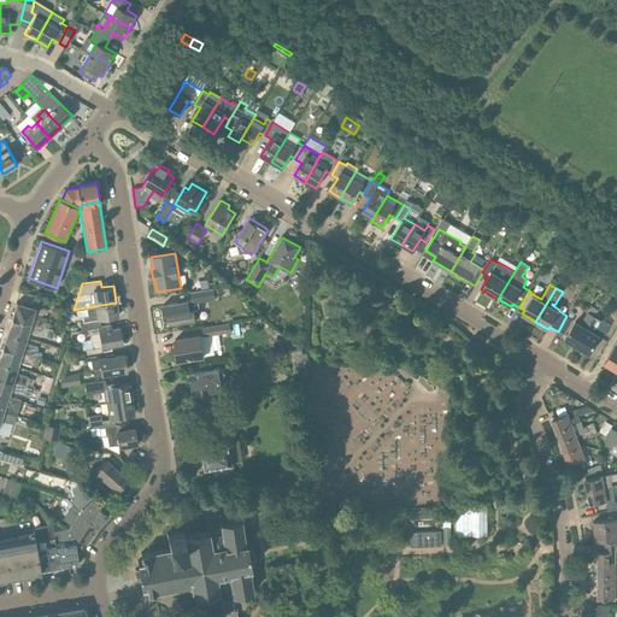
[(170,323),(195,319),(194,310),(199,310),(198,301),(215,299),(213,289),(192,292),(193,300),(163,305),(164,315),(169,315),(170,323)]
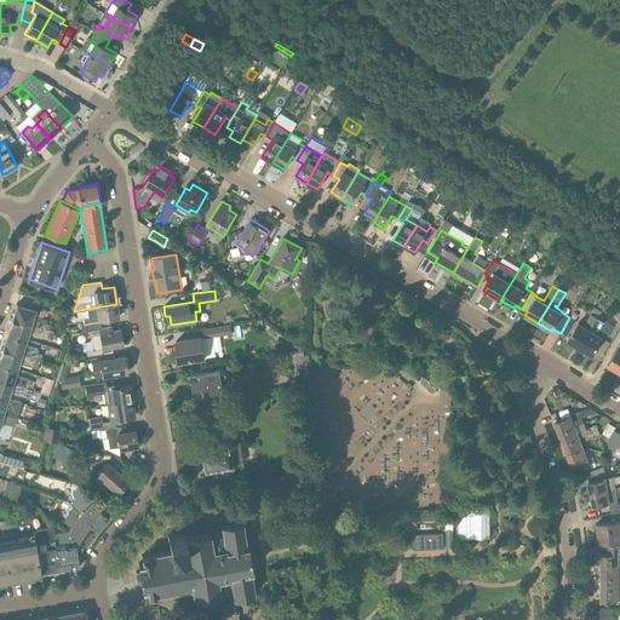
[(47,320),(34,316),(36,310),(17,304),(12,320),(45,329),(47,320)]
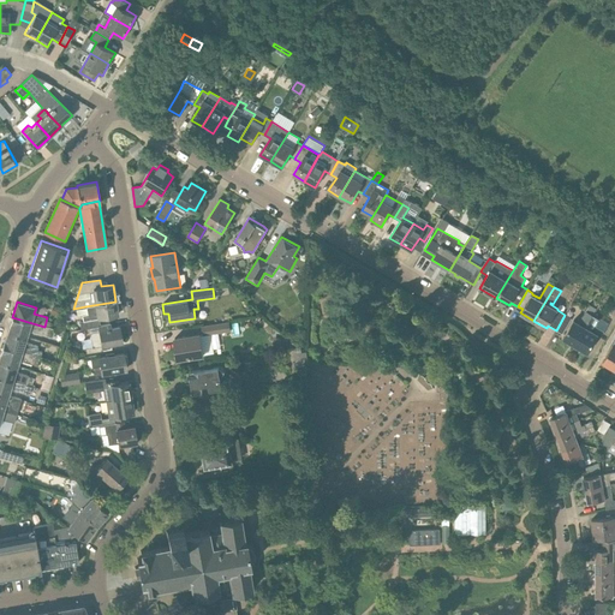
[(101,326),(100,317),(118,315),(115,302),(85,306),(88,315),(82,315),(83,321),(79,321),(81,328),(101,326)]
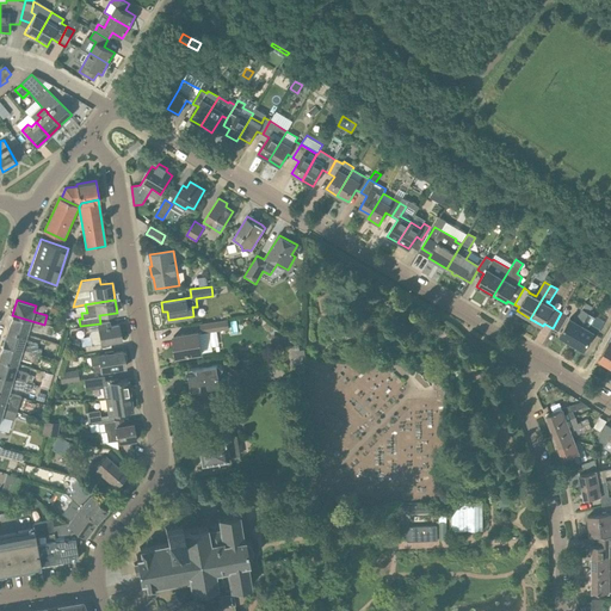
[(560,337),(572,343),(590,313),(593,307),(586,303),(575,321),(571,318),(560,337)]
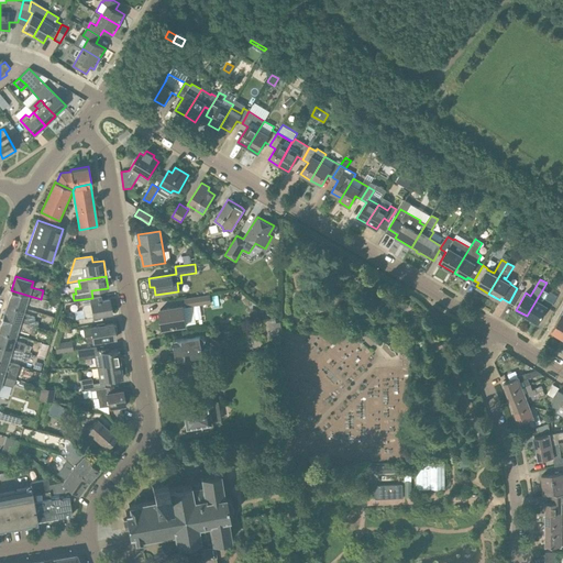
[(56,283),(48,280),(46,288),(54,290),(56,283)]
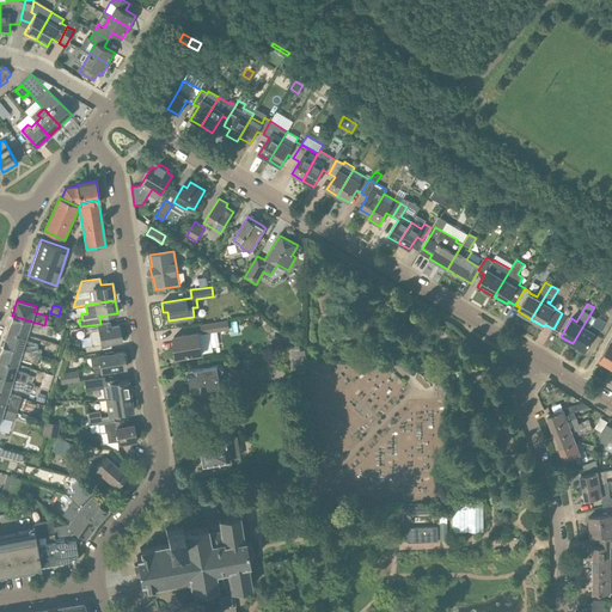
[(562,313),(554,329),(560,332),(569,317),(562,313)]
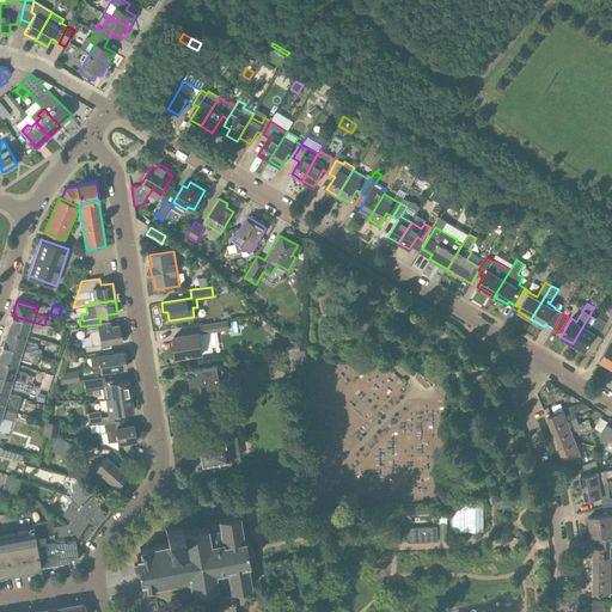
[(598,318),(591,313),(573,343),(585,350),(594,334),(598,336),(601,330),(593,325),(598,318)]
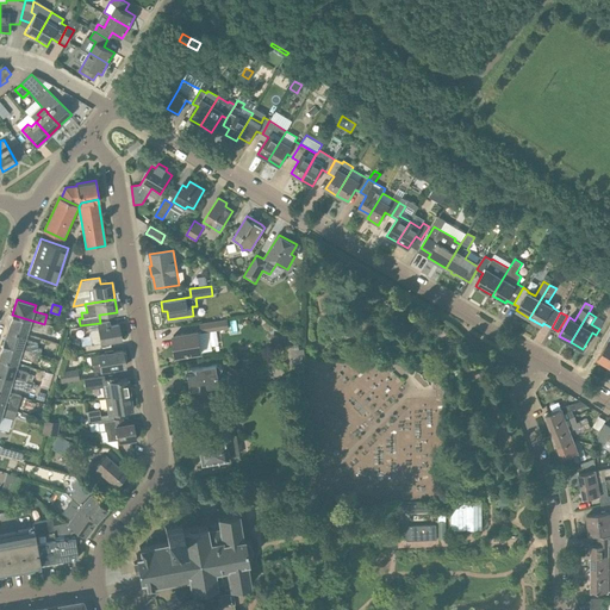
[(55,327),(44,324),(12,315),(7,329),(26,335),(27,329),(53,335),(55,327)]
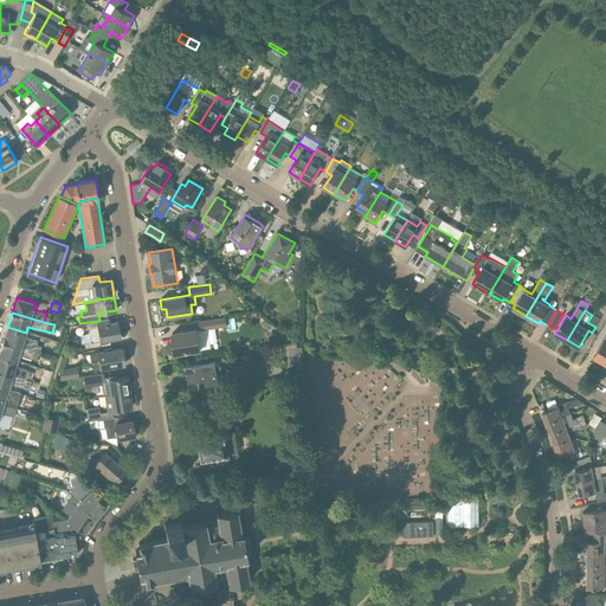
[(200,330),(227,326),(226,317),(199,321),(200,330)]
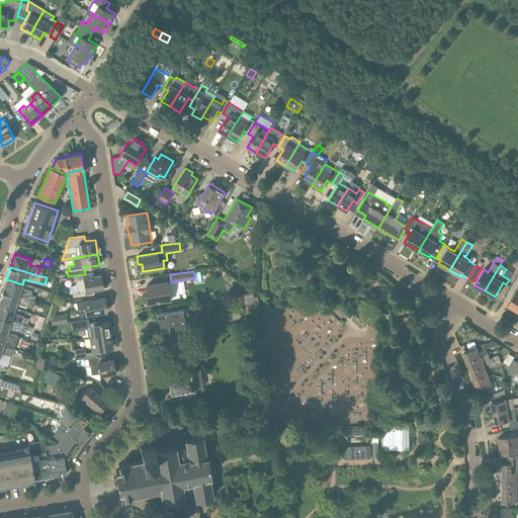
[(86,295),(86,290),(102,288),(100,275),(94,277),(93,273),(82,274),(83,279),(76,280),(78,292),(73,293),(73,297),(86,295)]
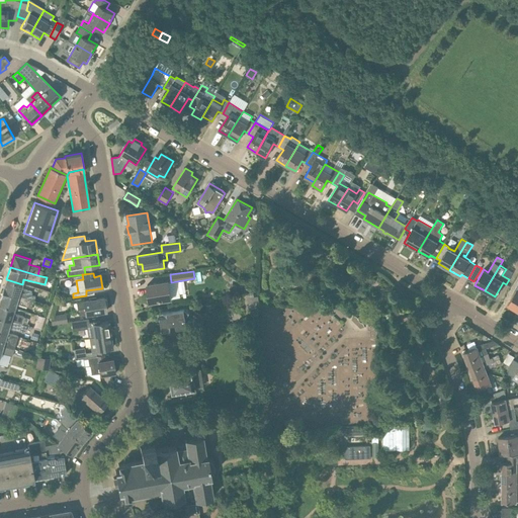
[(20,289),(22,284),(6,279),(2,291),(29,299),(31,292),(20,289)]
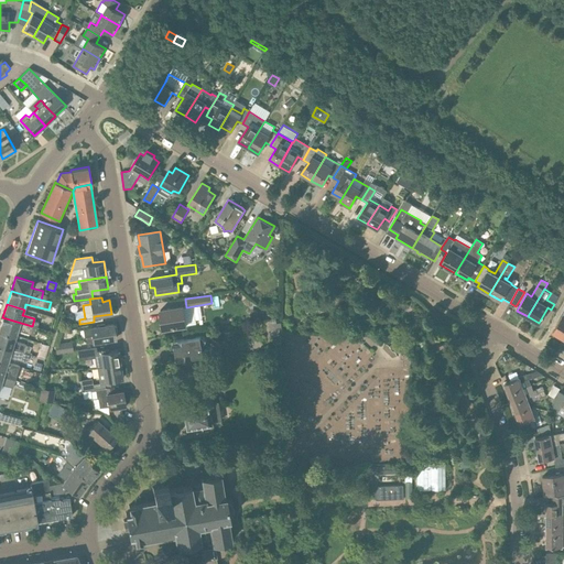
[(163,329),(187,325),(184,306),(160,310),(163,329)]
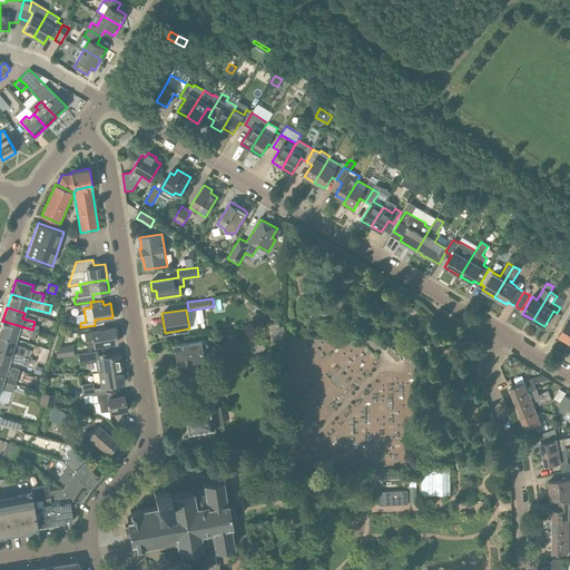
[(569,316),(559,335),(569,342),(569,316)]
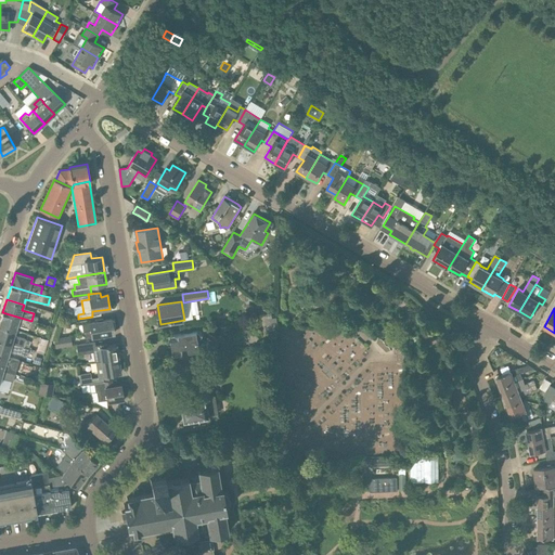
[(29,328),(31,321),(2,312),(0,320),(0,326),(15,331),(17,325),(29,328)]
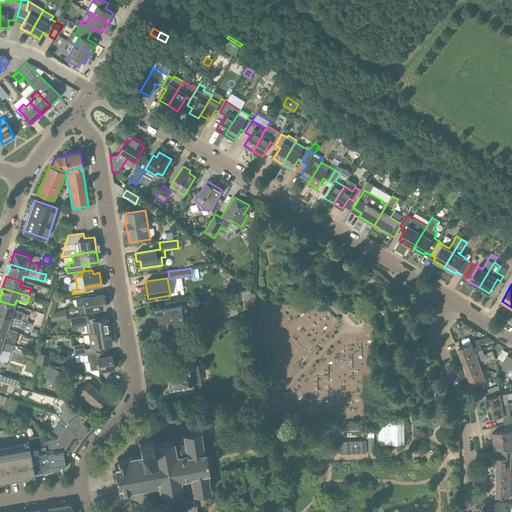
[(79,306),(79,312),(105,307),(104,301),(106,301),(105,296),(103,296),(103,294),(83,297),(84,305),(79,306)]
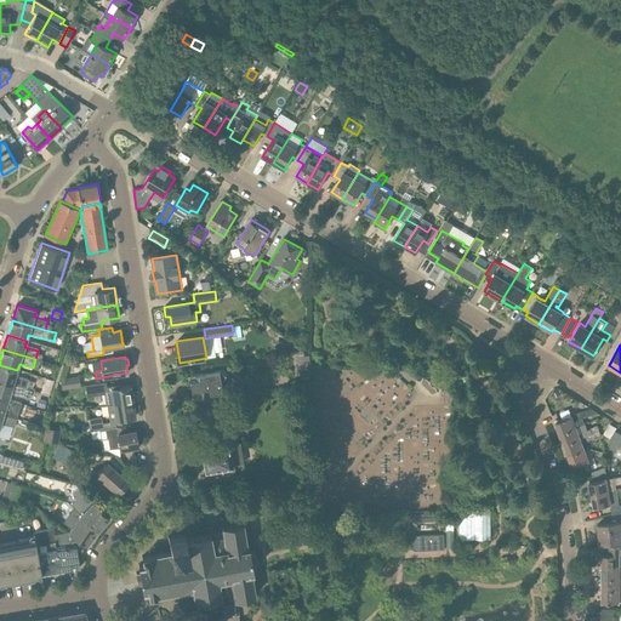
[(16,377),(17,370),(0,365),(0,381),(26,389),(28,381),(16,377)]
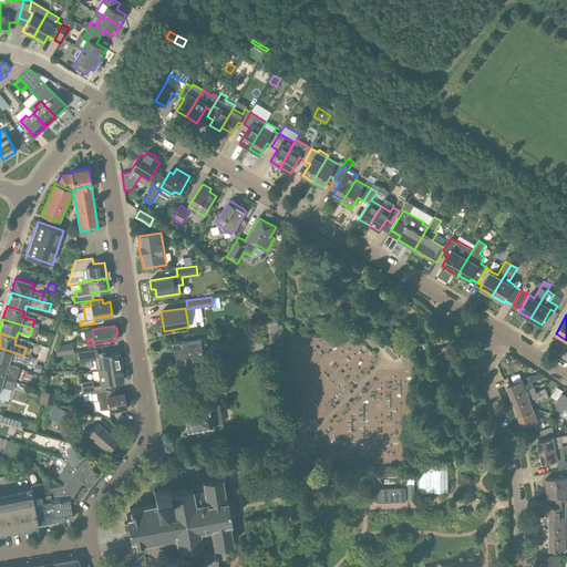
[(181,362),(204,358),(203,349),(207,343),(200,339),(175,342),(177,360),(175,362),(178,364),(181,362)]
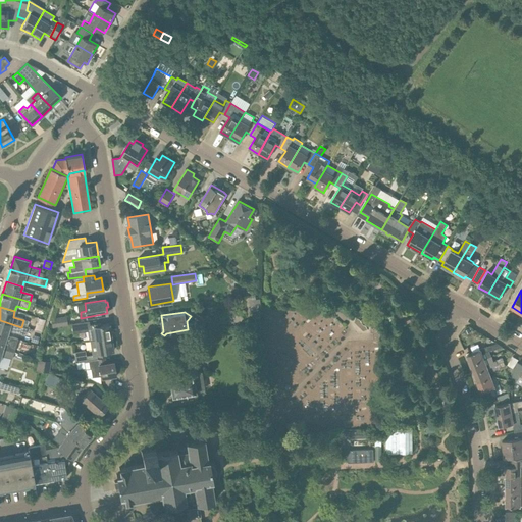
[(366,314),(360,320),(365,325),(371,319),(366,314)]
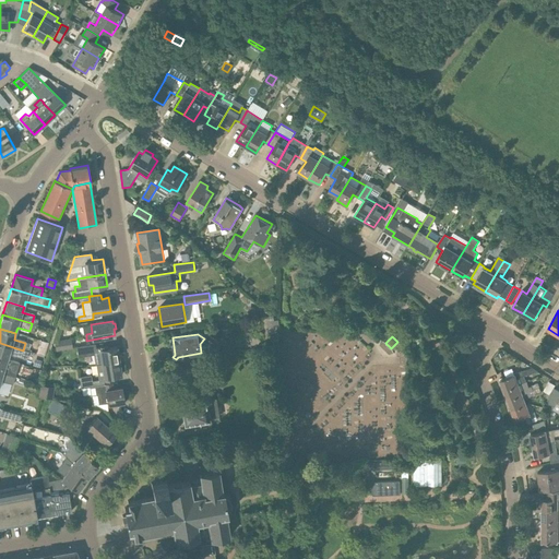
[(57,351),(72,348),(71,339),(55,341),(57,351)]
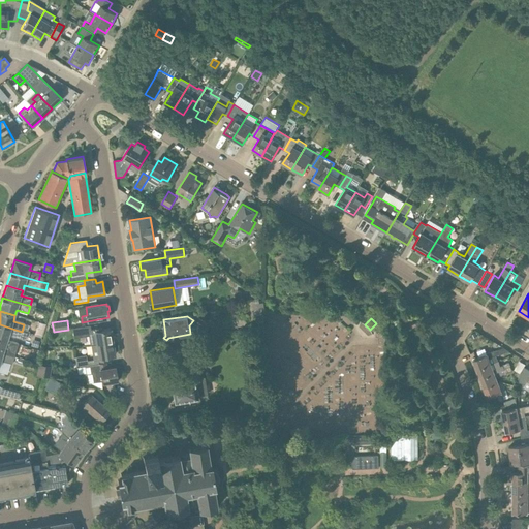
[(20,339),(22,332),(0,324),(0,338),(7,341),(8,335),(20,339)]
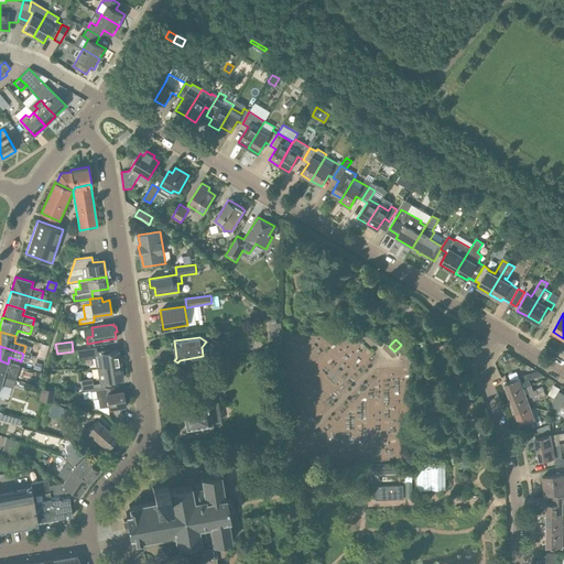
[(97,368),(121,365),(120,357),(119,358),(118,350),(95,354),(96,368),(97,368)]
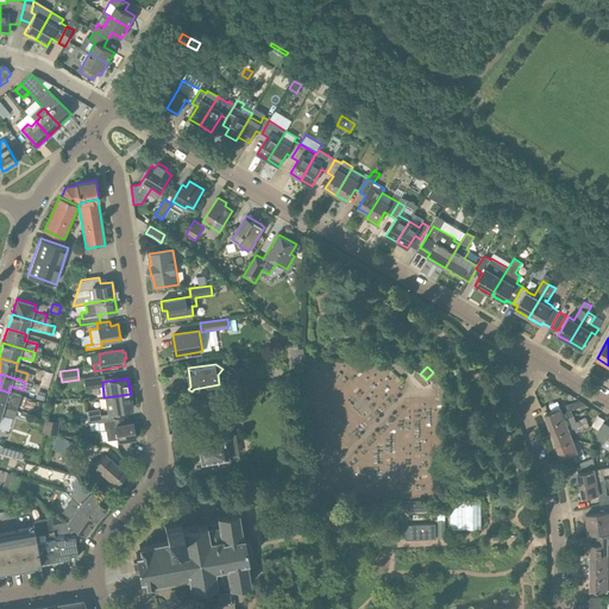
[(0,405),(17,410),(19,401),(7,397),(8,393),(0,389),(0,405)]
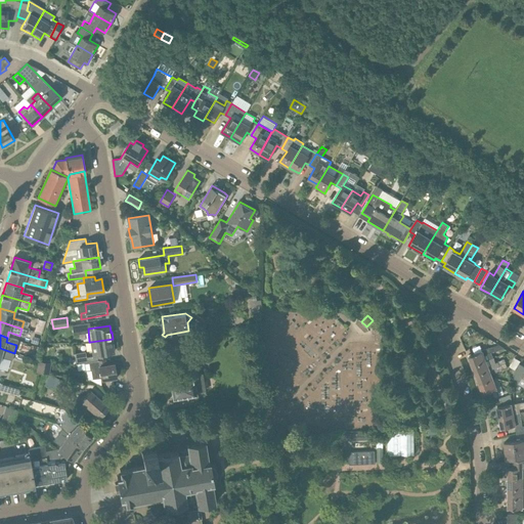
[(38,345),(39,339),(35,337),(33,337),(31,343),(33,343),(38,345)]
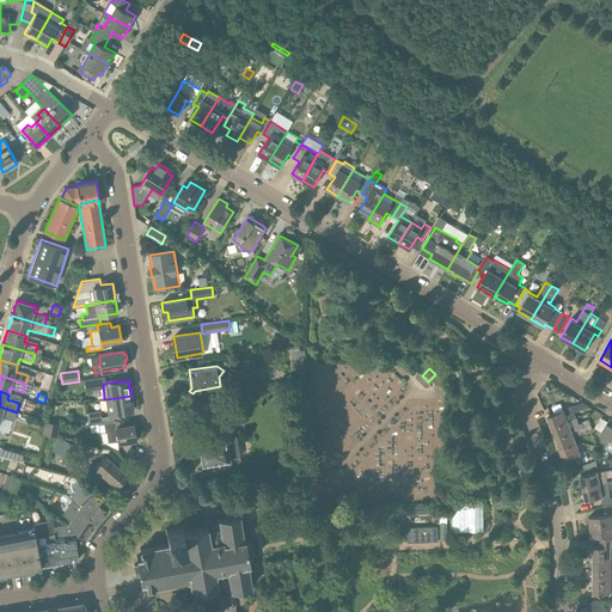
[(116,416),(115,414),(133,411),(132,403),(133,403),(132,396),(105,399),(108,416),(108,417),(116,416)]
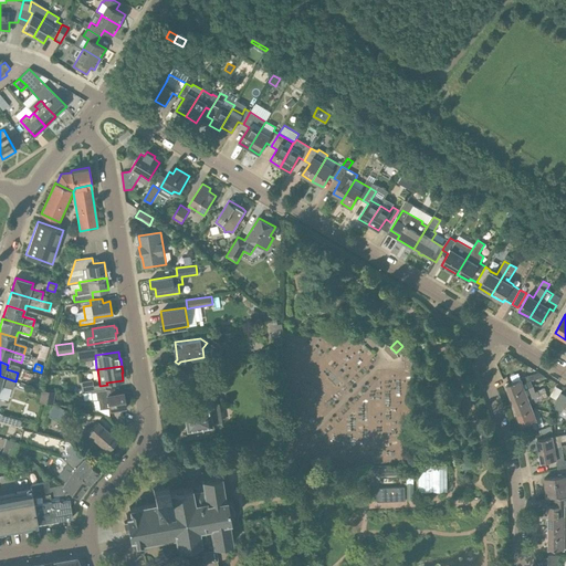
[(13,389),(16,381),(0,376),(0,386),(0,385),(13,389)]
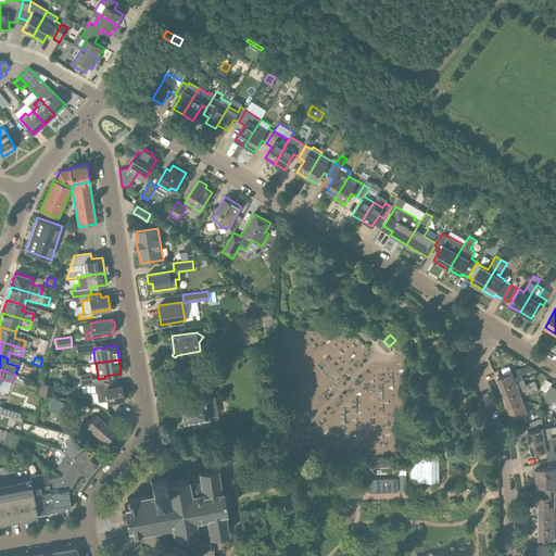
[(523,379),(522,375),(519,369),(518,369),(513,371),(513,373),(497,378),(501,388),(523,379)]
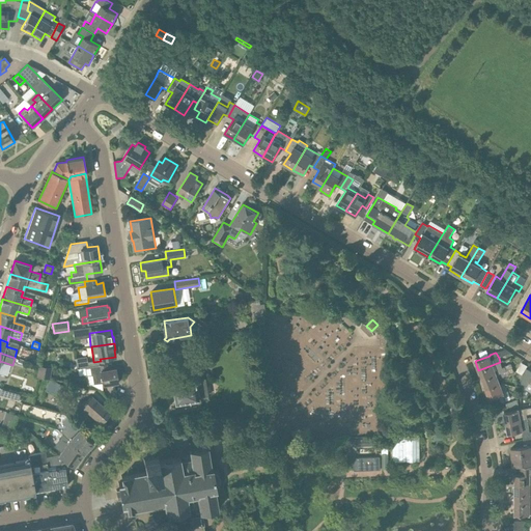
[(94,366),(93,362),(93,361),(87,362),(86,357),(76,359),(77,369),(91,367),(94,366)]
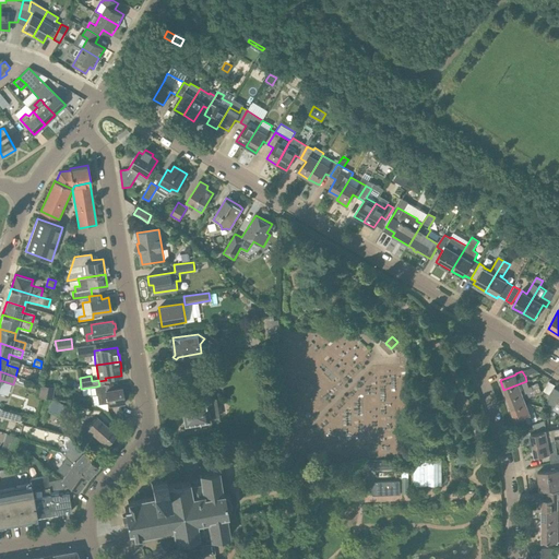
[(526,381),(503,390),(511,409),(526,404),(523,394),(533,391),(535,395),(542,393),(538,383),(531,385),(532,387),(528,388),(526,381)]
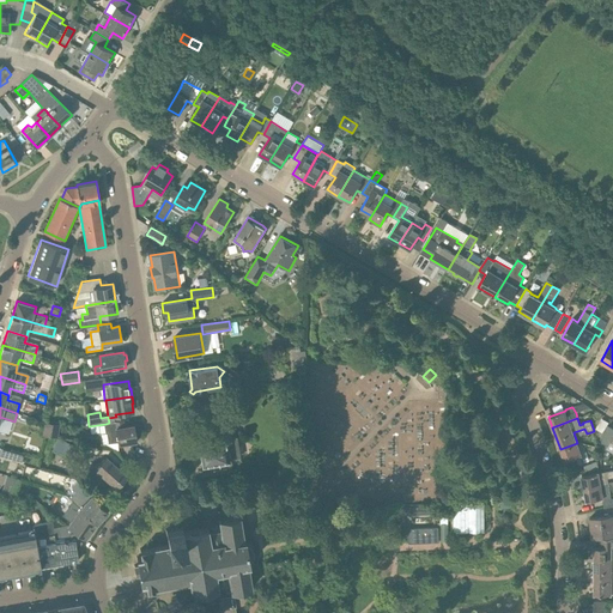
[(111,441),(117,439),(117,444),(137,441),(135,439),(138,438),(137,432),(135,434),(133,425),(125,426),(123,420),(109,423),(105,424),(107,432),(109,432),(111,441)]
